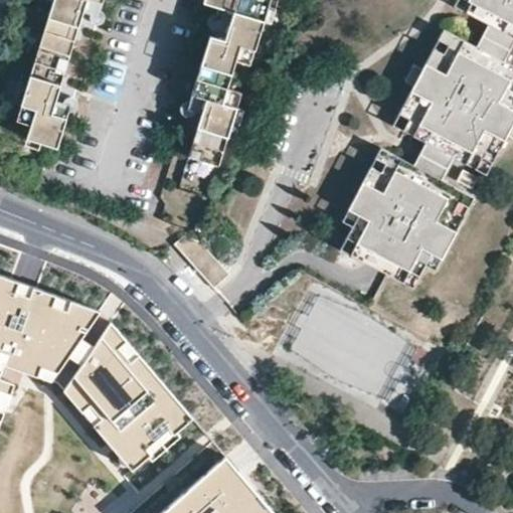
[(51,0),(51,1),(29,73),(24,91),(39,96),(35,106),(26,136),(55,145),(64,116),(52,112),(56,99),(81,13),(86,0),(102,5),(103,0),(51,0)]
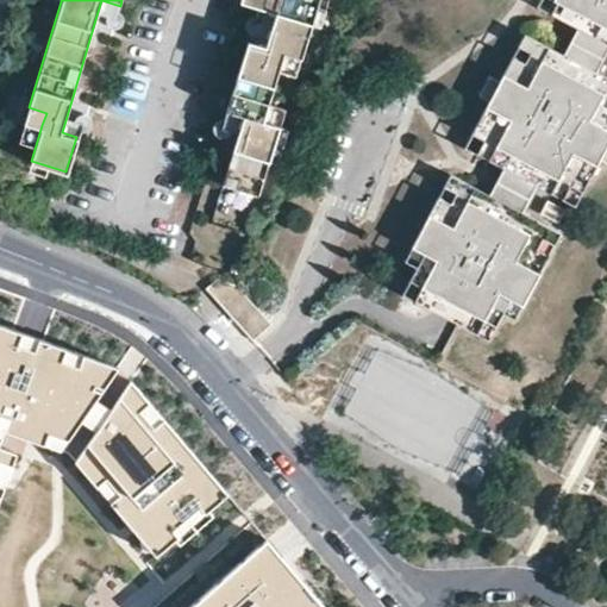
[(116,20),(120,6),(101,0),(97,16),(116,20)]
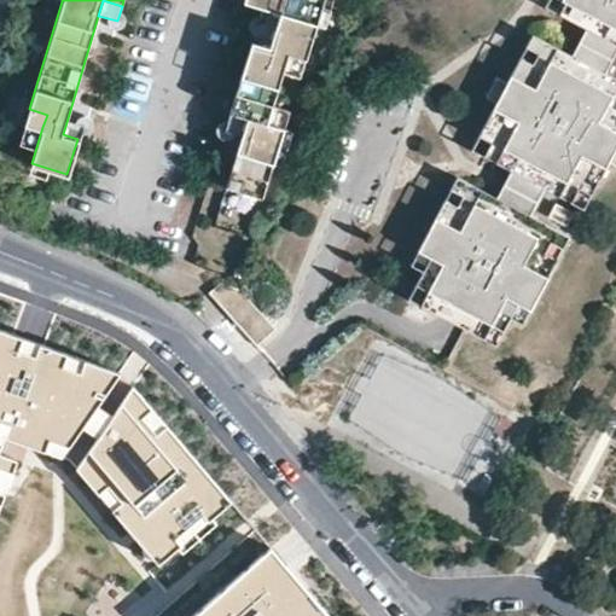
[(247,0),(259,5),(280,11),(269,47),(249,40),(224,118),(245,126),(243,132),(226,186),(265,198),(280,145),(288,127),(268,121),(274,103),(284,70),(290,51),(311,57),(321,27),(329,0),(247,0)]
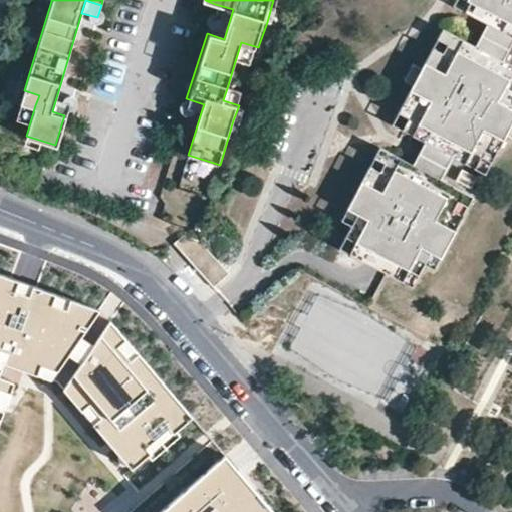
[(273,0),(267,22),(273,23),(279,0),(273,0)]
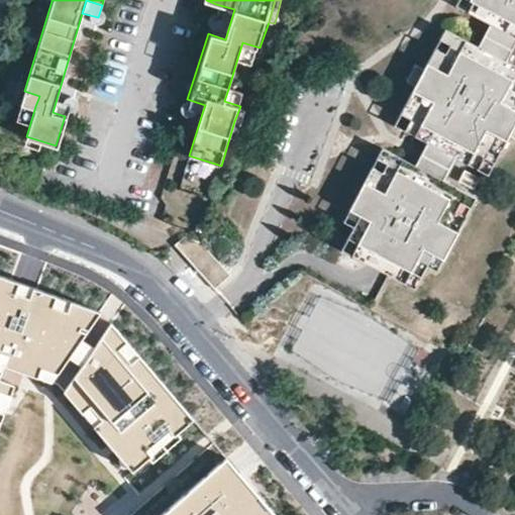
[(459,0),(455,7),(491,25),(479,47),(445,30),(424,70),(395,126),(405,132),(430,145),(458,161),(491,178),(512,138),(514,133),(514,67),(508,64),(514,50),(514,0),(459,0)]
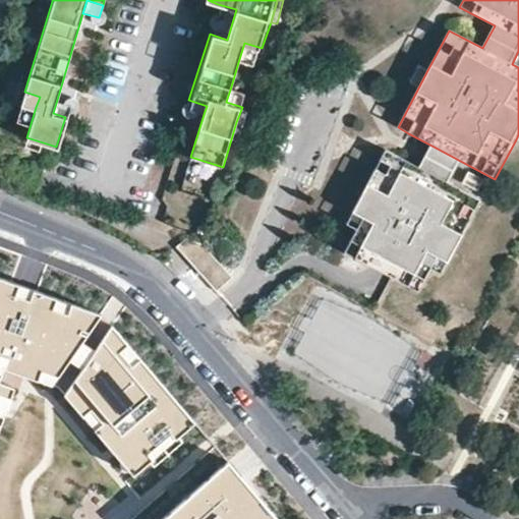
[(218,4),(210,34),(227,40),(236,9),(218,4)]
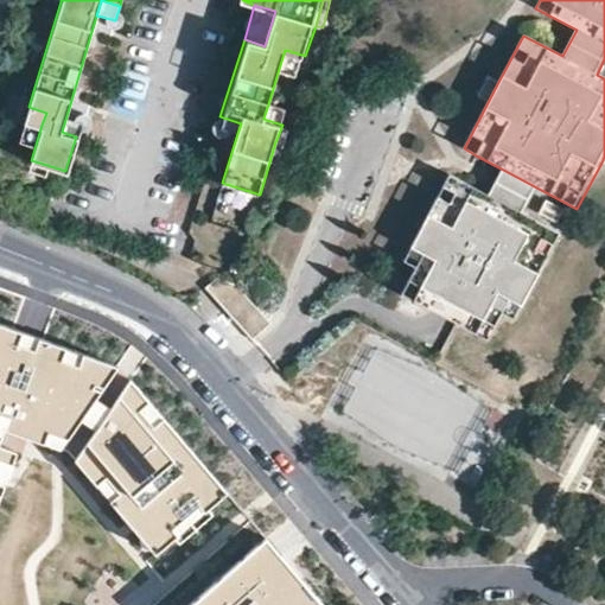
[(299,75),(305,56),(285,50),(279,69),(299,75)]
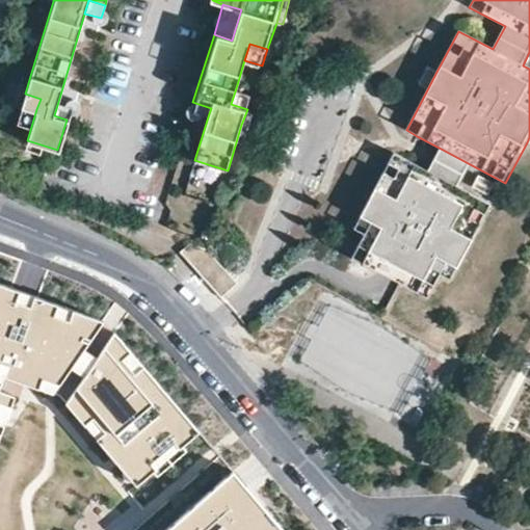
[(427,89),(436,72),(428,68),(419,84),(427,89)]
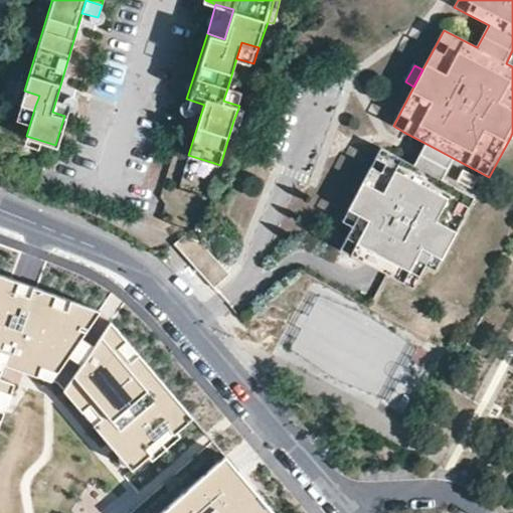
[(15,88),(24,91),(29,73),(20,70),(15,88)]
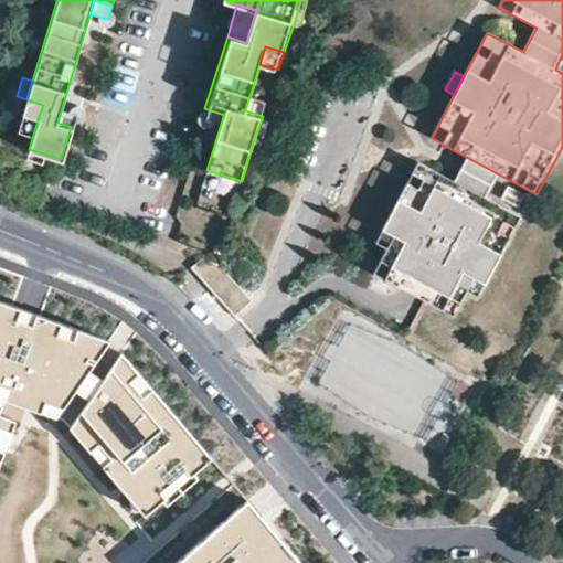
[(245,110),(263,116),(268,99),(251,94),(245,110)]
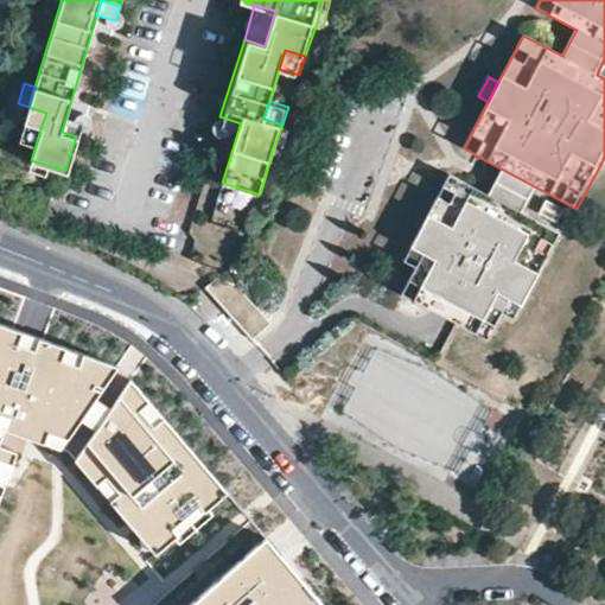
[(46,113),(29,107),(25,120),(42,125),(46,113)]
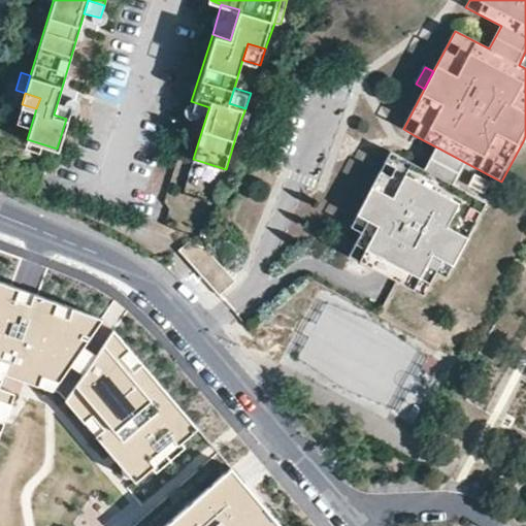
[(54,114),(66,119),(70,105),(58,101),(54,114)]
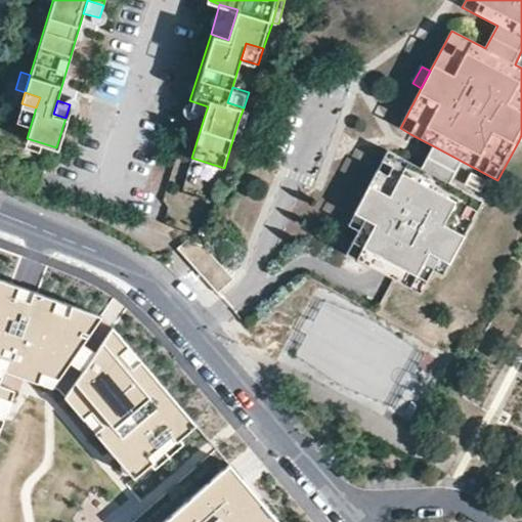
[(208,106),(189,100),(187,105),(206,112),(208,106)]
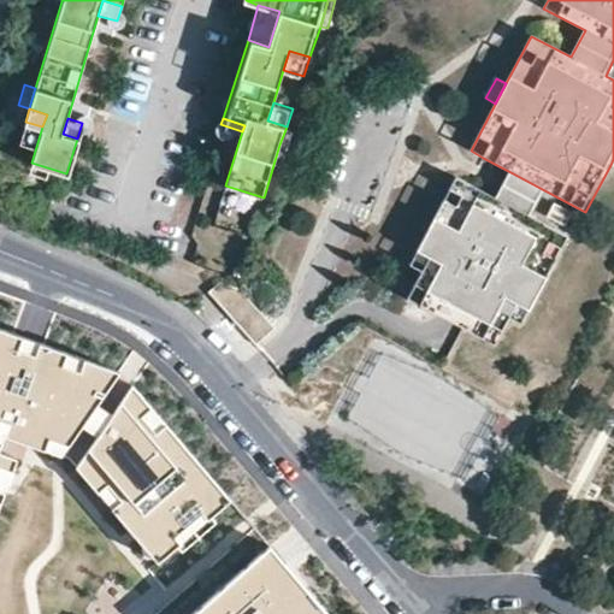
[(296,130),(287,127),(279,145),(290,148),(296,130)]
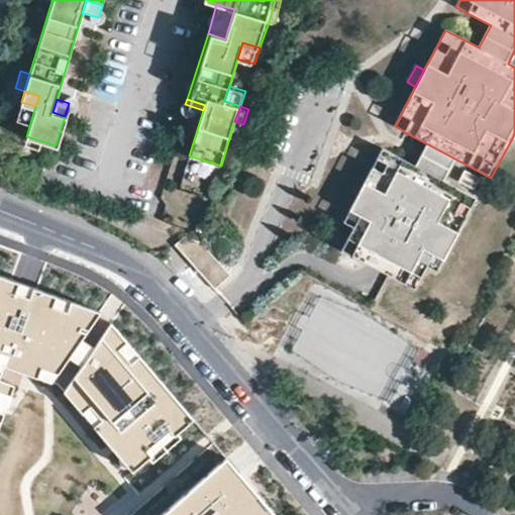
[(446,183),(458,161),(430,145),(419,169),(446,183)]
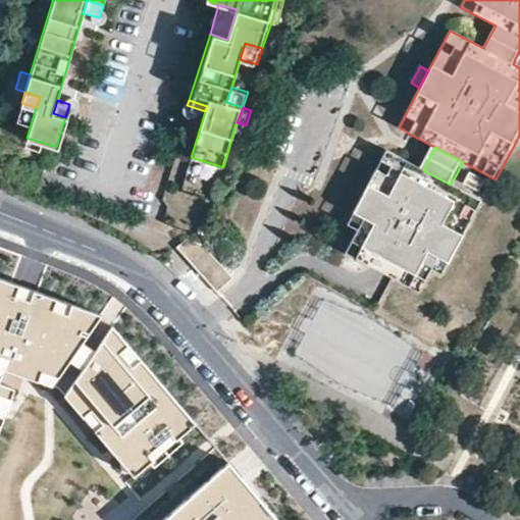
[(445,276),(483,203),(451,185),(423,170),(386,150),(347,224),(357,230),(345,253),(422,294),(434,271),(445,276)]
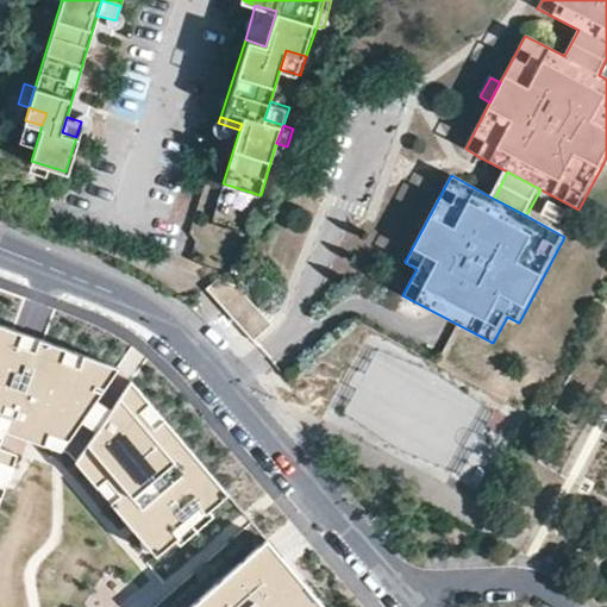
[(573,216),(555,206),(548,219),(557,224),(565,229),(573,216)]
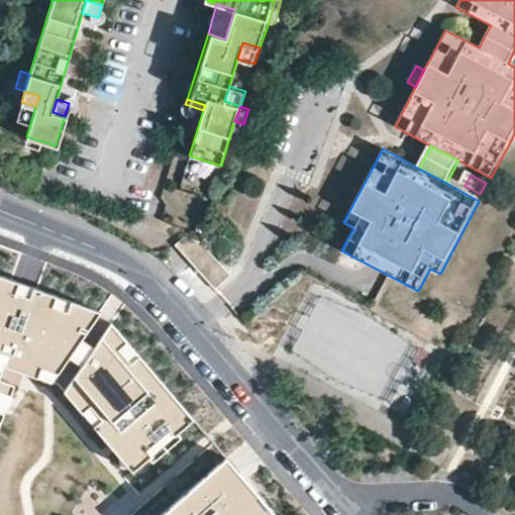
[(0,361),(3,363),(58,382),(70,361),(82,340),(98,313),(0,274),(0,361)]
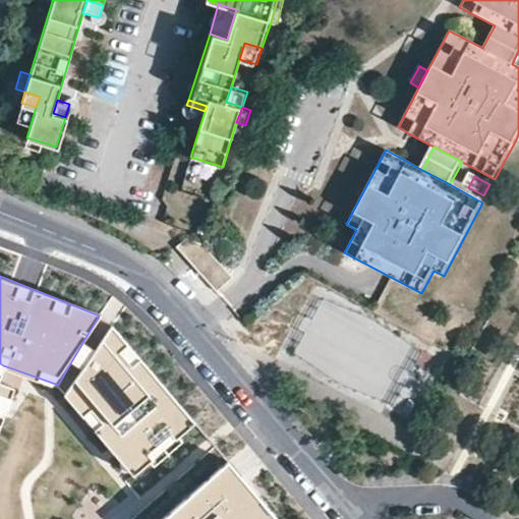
[(192,419),(112,324),(96,351),(83,370),(67,398),(130,472),(192,419)]
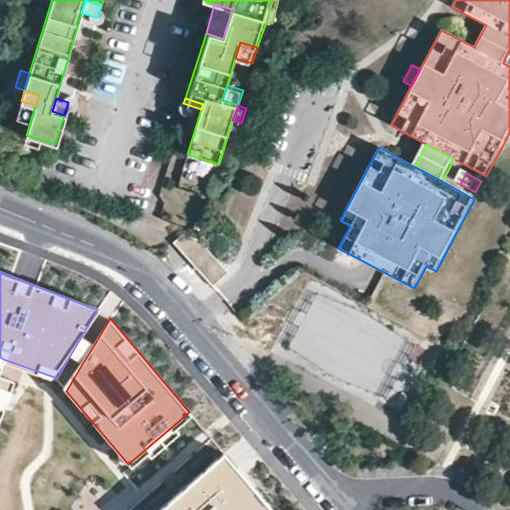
[(81,337),(69,357),(82,364),(94,345),(81,337)]
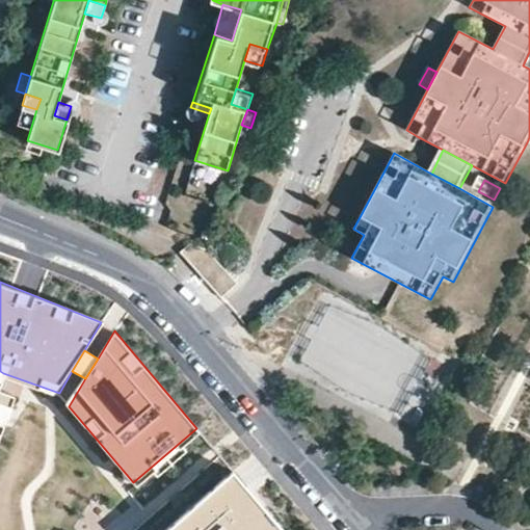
[(0,433),(15,394),(0,388),(0,433)]
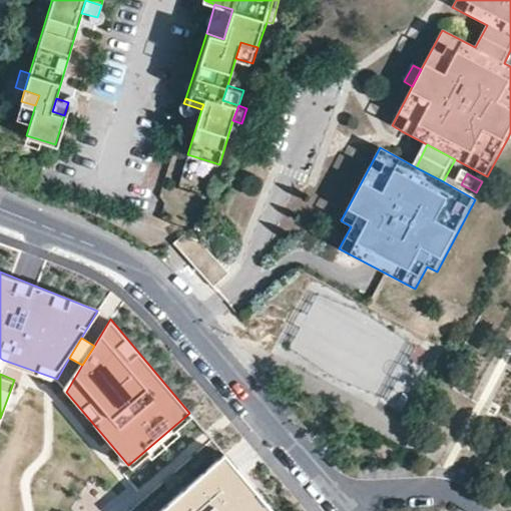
[(274,510),(275,510),(222,452),(154,510),(274,510)]
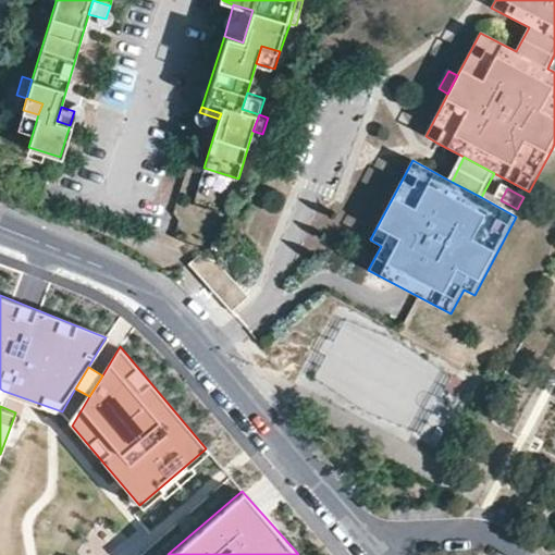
[(133,554),(135,554),(124,543),(112,554),(133,554)]
